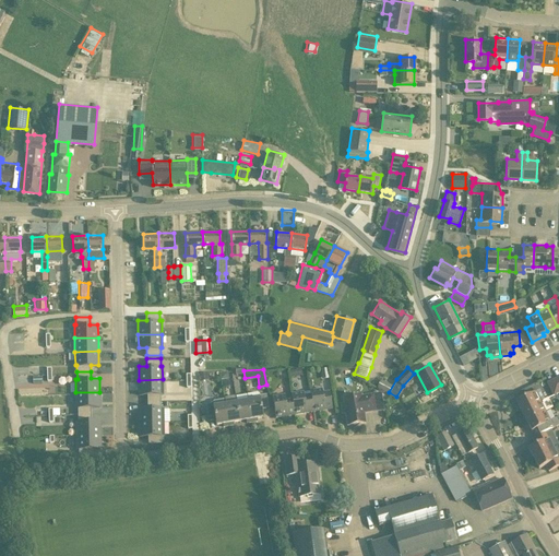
[(558,390),(558,387),(554,377),(546,380),(554,393),(558,390)]
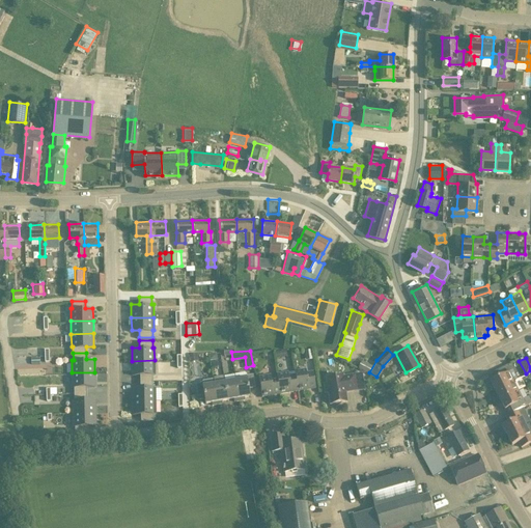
[(155,360),(132,361),(132,373),(140,373),(140,380),(152,380),(152,373),(155,373),(155,360)]
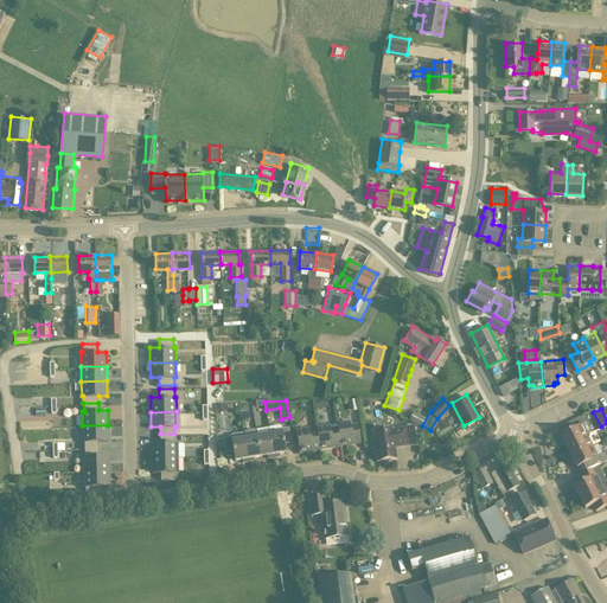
[(413,411),(409,418),(421,425),(426,418),(413,411)]
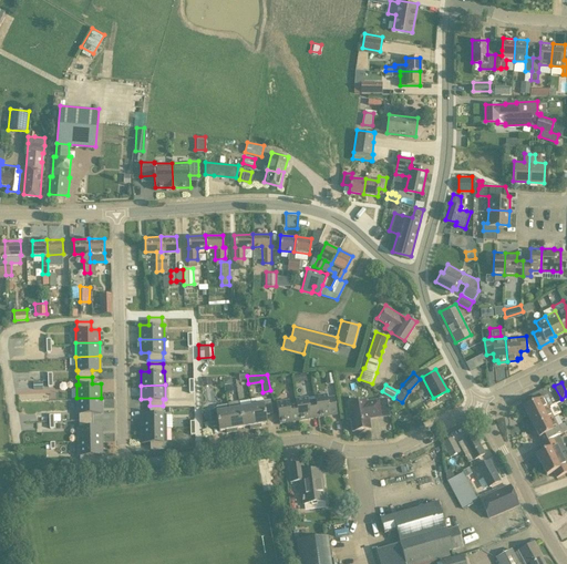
[(329,410),(336,409),(333,395),(327,396),(327,392),(313,395),(315,398),(317,412),(317,416),(329,413),(329,410)]
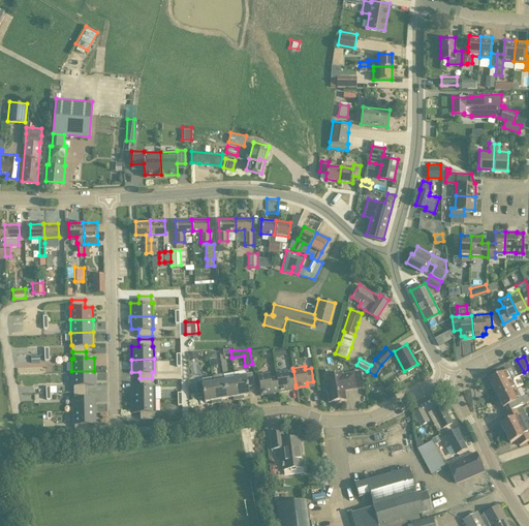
[(506,368),(488,377),(493,387),(511,378),(506,368)]
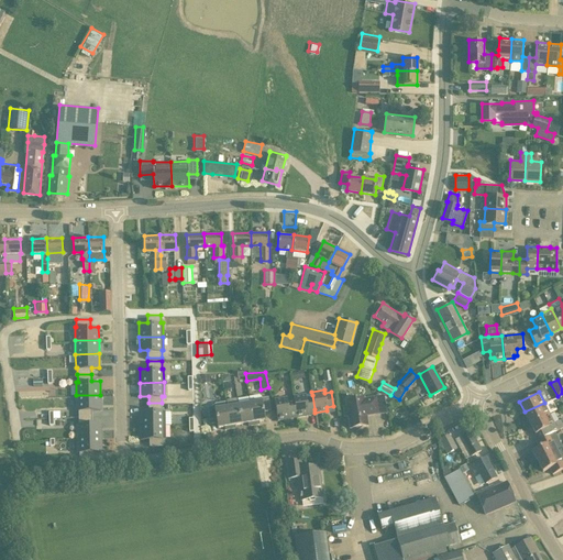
[(249,395),(250,402),(253,423),(258,423),(258,419),(264,418),(263,409),(271,408),(268,395),(262,396),(260,393),(249,395)]
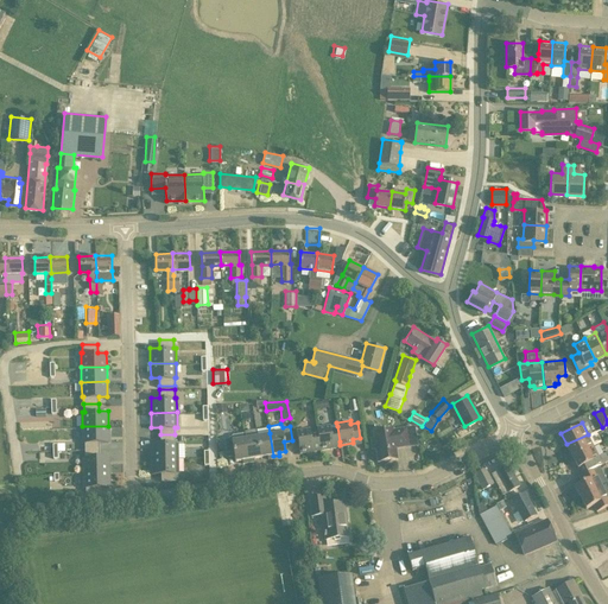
[(316,426),(316,430),(318,445),(320,449),(333,446),(333,443),(340,442),(337,426),(330,427),(329,424),(316,426)]
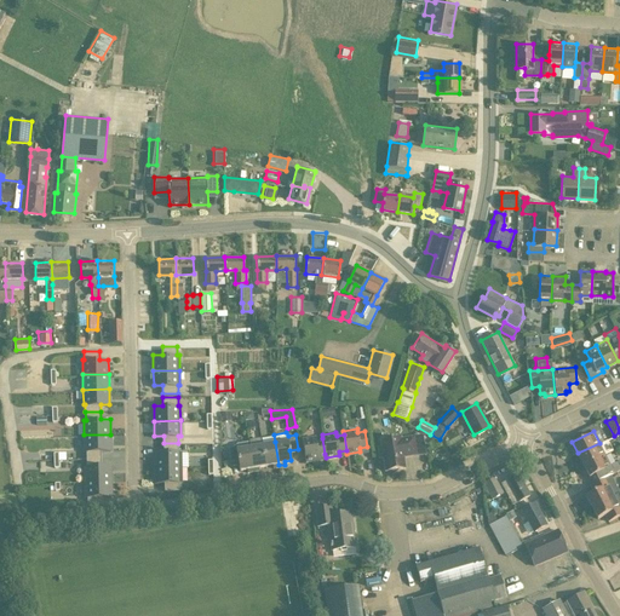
[(110,435),(84,435),(85,450),(86,450),(86,458),(102,458),(102,449),(110,449),(110,435)]
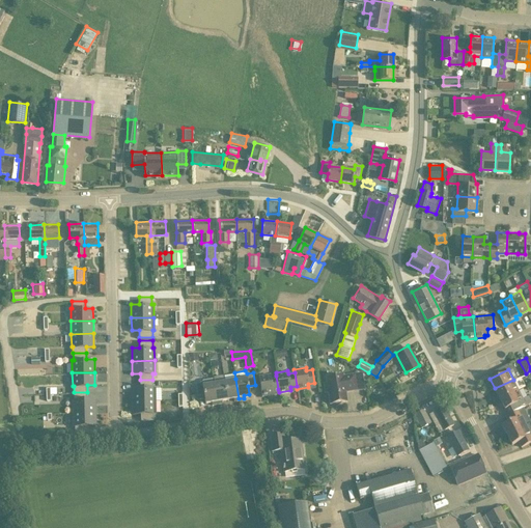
[(235,379),(234,372),(224,374),(225,380),(224,380),(227,397),(232,397),(233,399),(239,398),(235,379)]
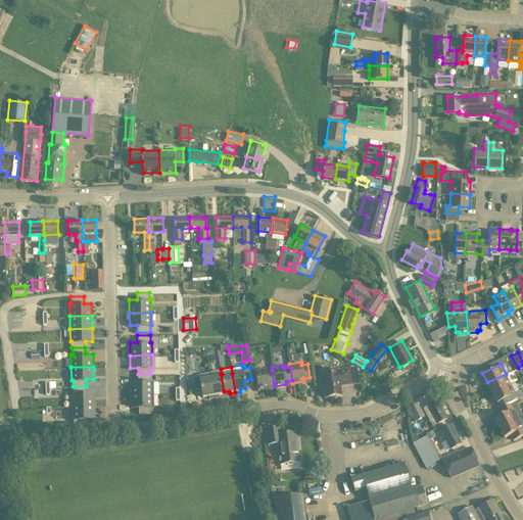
[(337,368),(321,371),(322,376),(320,376),(319,378),(320,383),(321,384),(323,384),(325,395),(341,393),(339,381),(350,379),(348,367),(337,369),(337,368)]
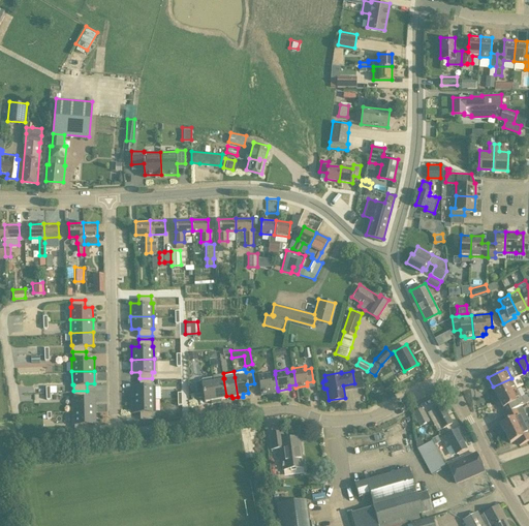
[(269,374),(269,372),(257,373),(260,393),(272,392),(272,389),(277,388),(275,374),(269,374)]
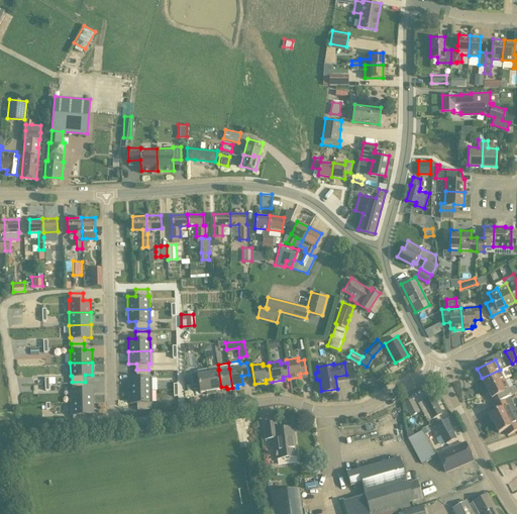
[(217,365),(207,367),(211,392),(216,391),(215,388),(221,387),(218,370),(217,365)]
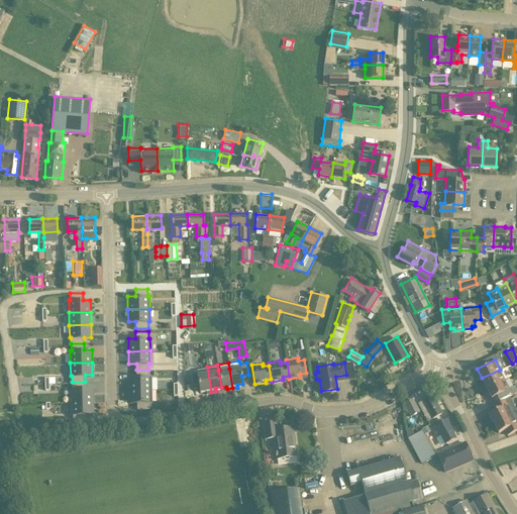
[(500,370),(482,378),(487,388),(504,379),(511,375),(507,366),(500,370)]
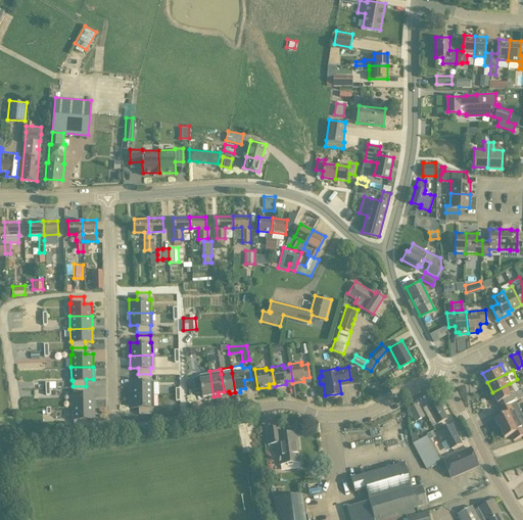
[(214,396),(209,371),(200,373),(197,376),(193,377),(195,389),(200,388),(201,395),(207,394),(208,397),(214,396)]
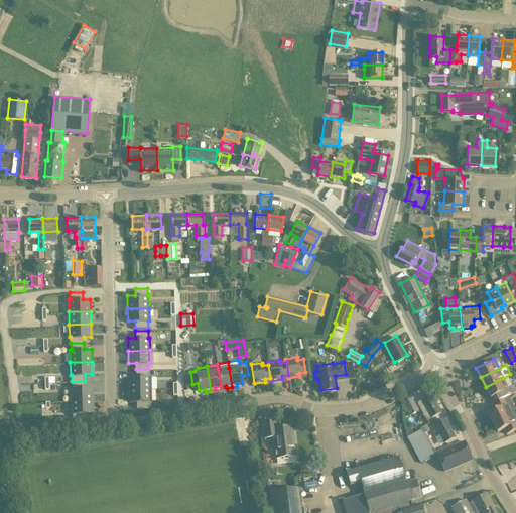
[(136,376),(129,376),(129,388),(150,388),(150,375),(149,375),(148,369),(136,369),(136,376)]
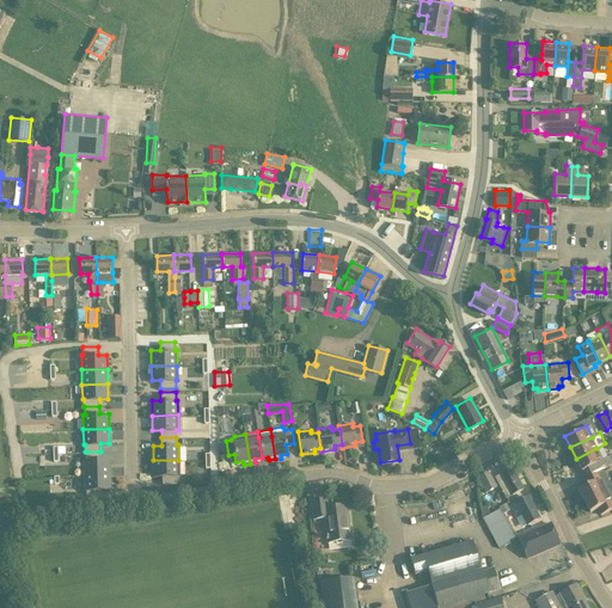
[(576,459),(579,462),(575,465),(582,478),(603,467),(611,462),(611,460),(609,455),(603,459),(597,448),(576,459)]
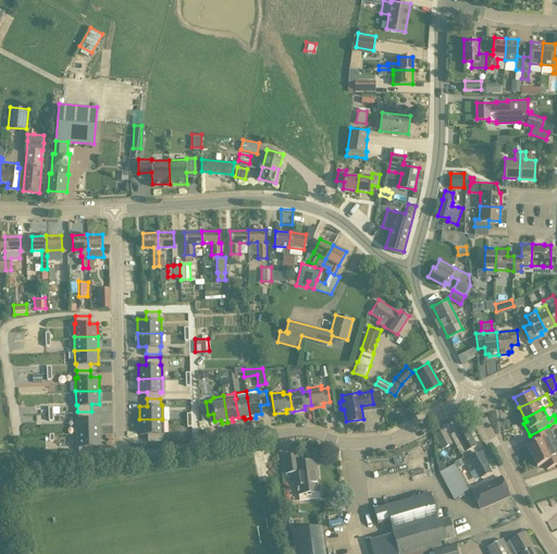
[(77,418),(76,418),(76,432),(100,431),(99,418),(91,418),(91,411),(77,411),(77,418)]
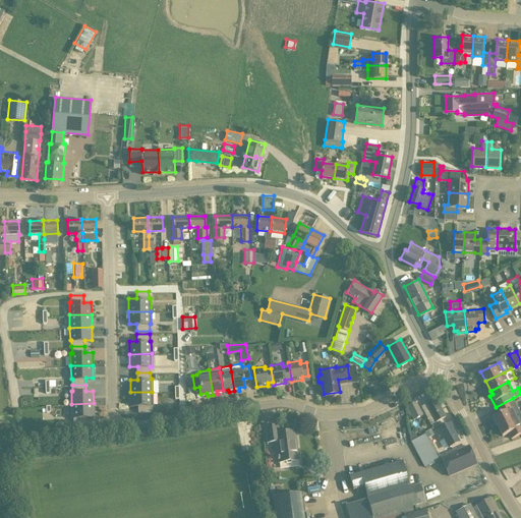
[(152,392),(130,392),(130,405),(138,405),(138,411),(151,411),(151,404),(153,404),(152,392)]
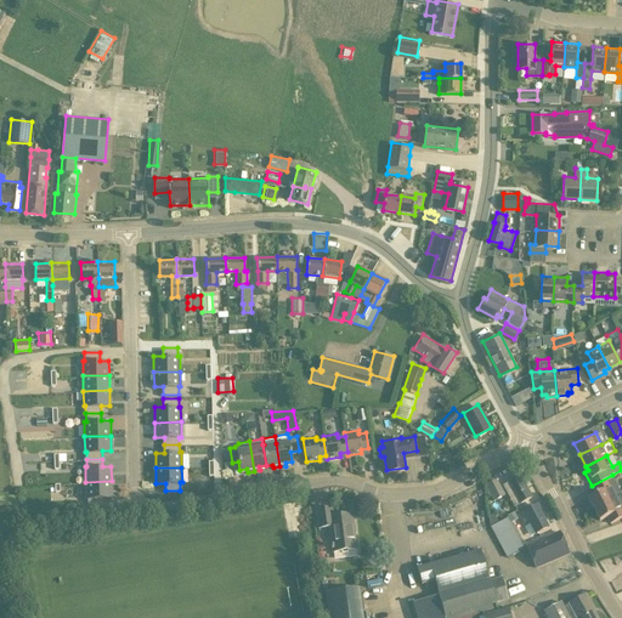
[(514,505),(532,495),(520,474),(502,483),(514,505)]
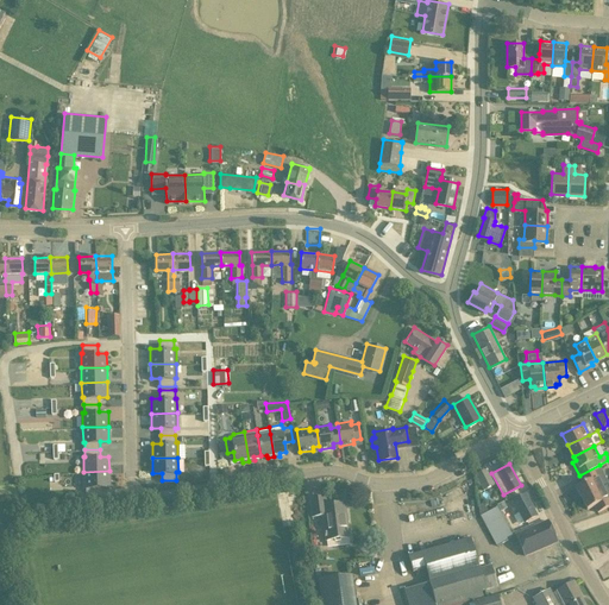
[(576,485),(581,496),(608,483),(600,465),(579,476),(583,481),(576,485)]
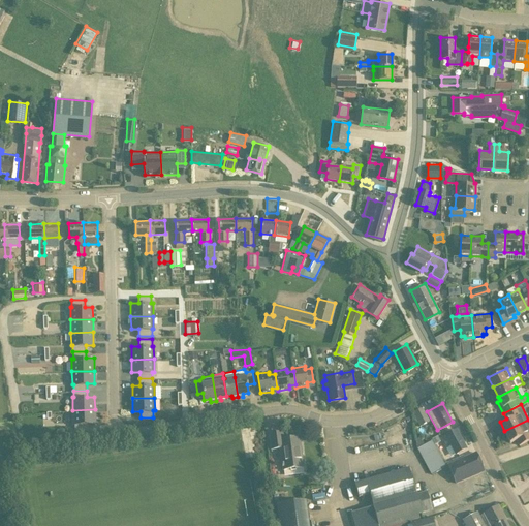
[(430,420),(422,406),(412,411),(412,412),(419,425),(430,420)]
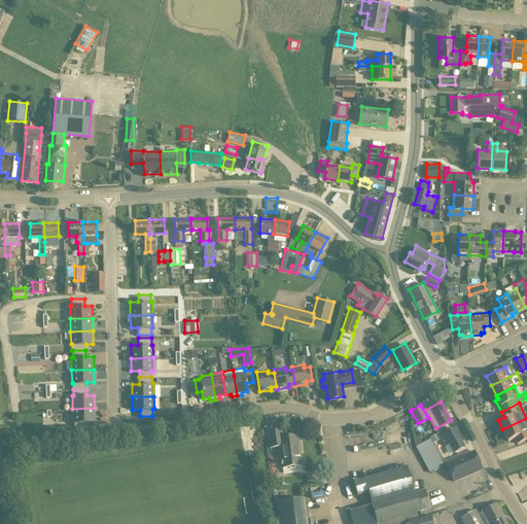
[(95,408),(72,409),(73,421),(74,421),(74,428),(88,428),(88,421),(95,421),(95,408)]
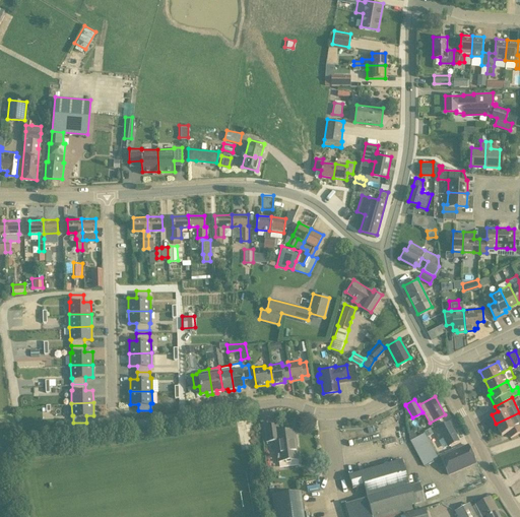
[(519,413),(519,412),(496,424),(501,434),(507,431),(510,437),(519,431),(519,413)]
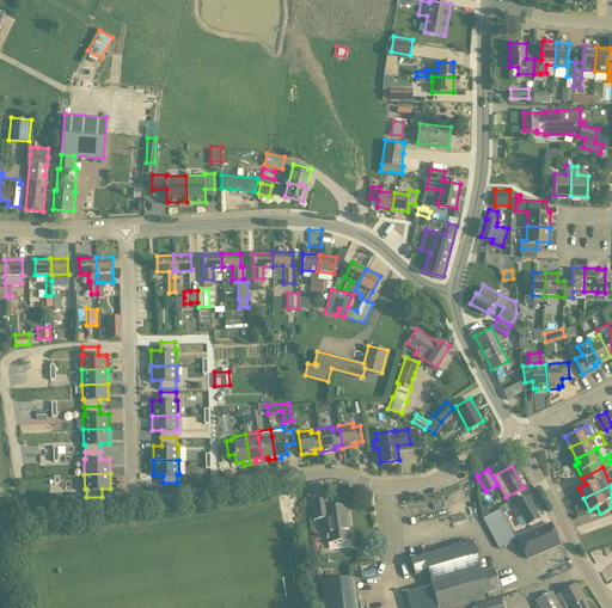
[(527,495),(509,504),(515,515),(521,513),(526,523),(539,516),(527,495)]
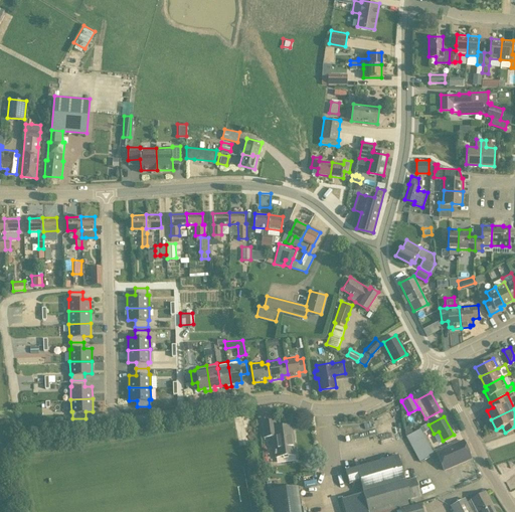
[(275,456),(295,454),(291,424),(276,425),(275,419),(262,420),(264,437),(272,436),(275,456)]
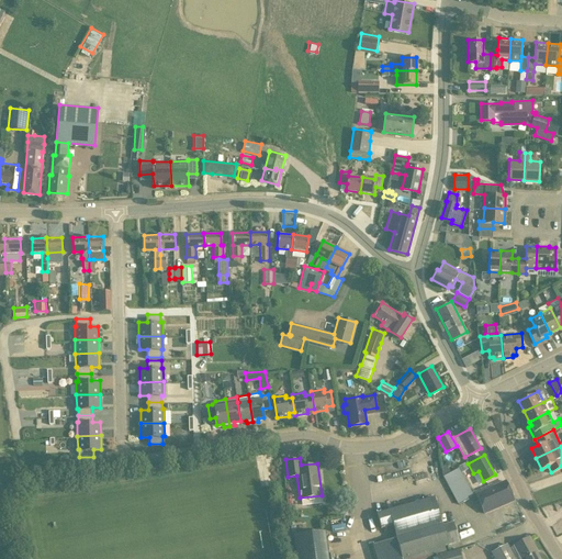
[(458,502),(473,494),(458,466),(444,473),(458,502)]
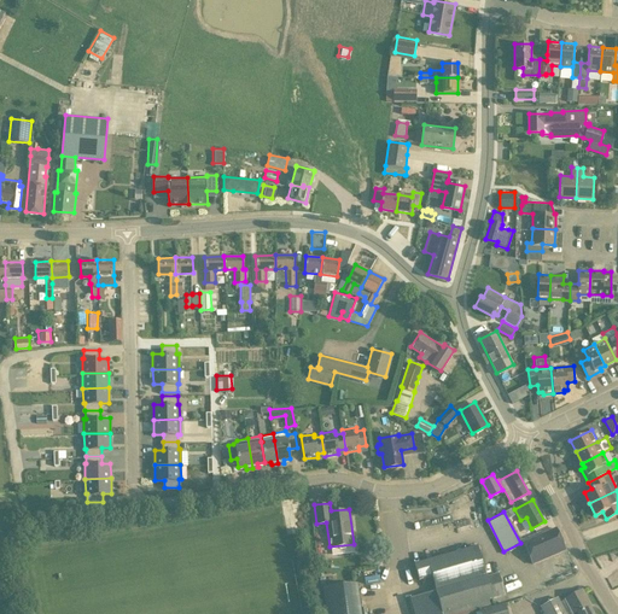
[(540,560),(566,549),(565,547),(557,526),(526,538),(523,539),(532,562),(536,561),(540,560)]
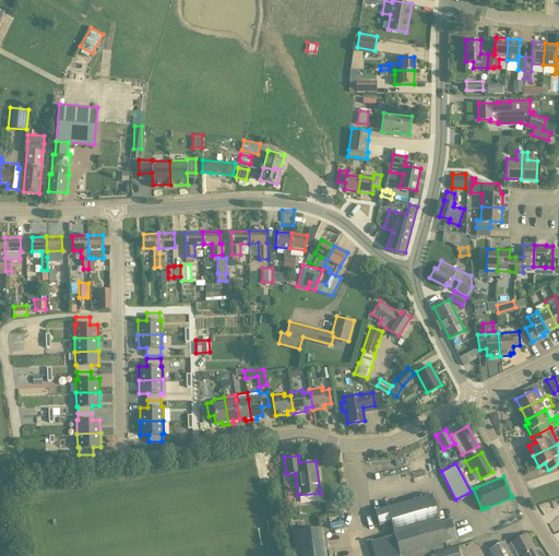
[(378,524),(390,521),(393,533),(394,534),(370,541),(373,555),(409,555),(443,546),(442,542),(445,541),(456,537),(451,517),(440,520),(439,519),(439,520),(431,494),(375,510),(378,524)]
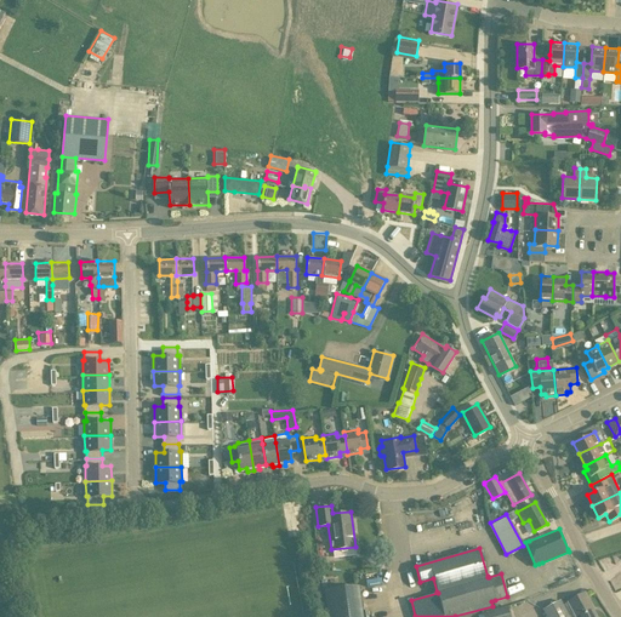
[(324,589),(326,616),(363,616),(359,586),(324,589)]
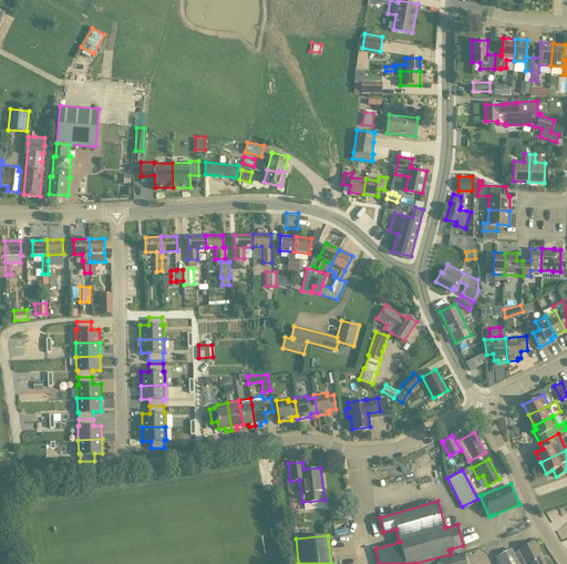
[(518,549),(514,551),(512,546),(495,555),(500,563),(544,563),(538,553),(540,552),(534,541),(518,549)]
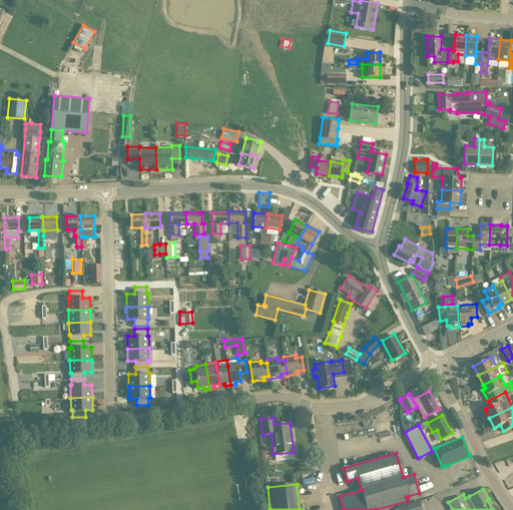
[(399,505),(395,507),(395,509),(422,509),(419,499),(399,505)]
